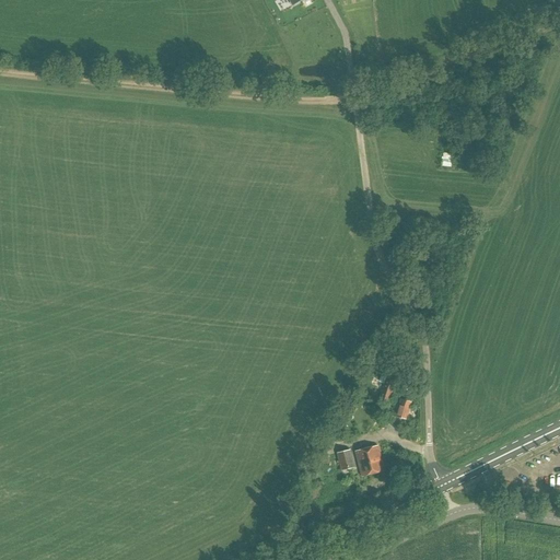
[(452,155),(443,154),(441,166),(450,168),(452,155)]
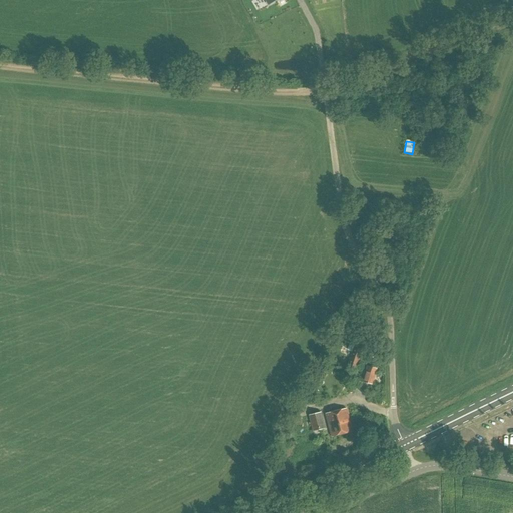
[(357,363),(361,350),(355,348),(350,361),(357,363)]
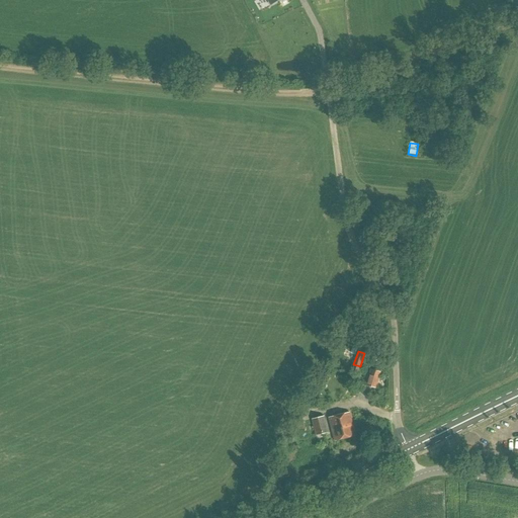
[(375,389),(380,372),(374,370),(373,370),(370,369),(365,385),(375,389)]
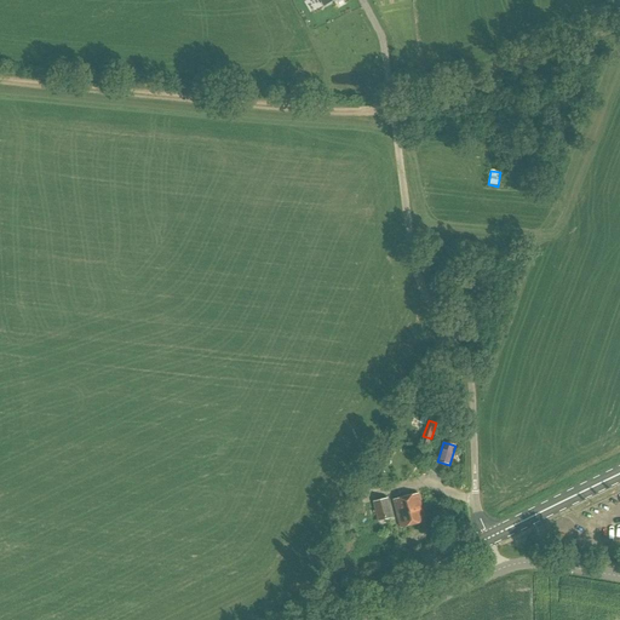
[(400,528),(425,522),(418,494),(394,500),(400,528)]
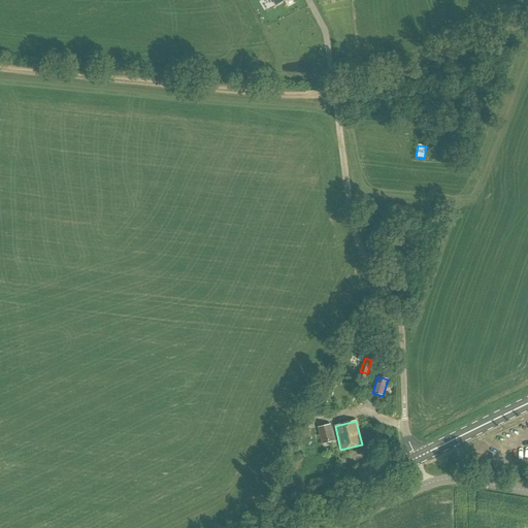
[(322,444),(335,441),(330,424),(318,427),(322,444)]
